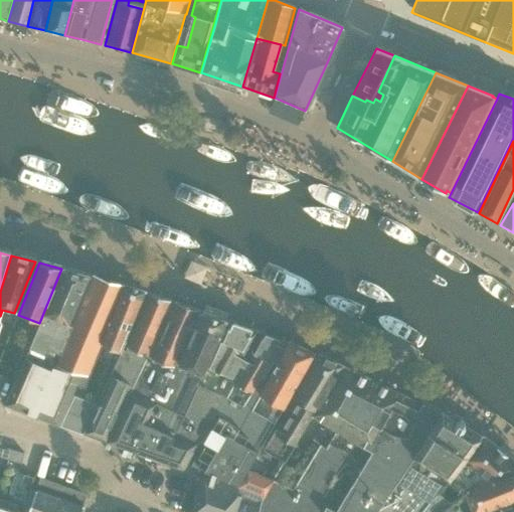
[(61,269),(39,323),(28,352),(38,356),(42,355),(44,350),(53,354),(73,309),(88,276),(62,269),(61,269)]
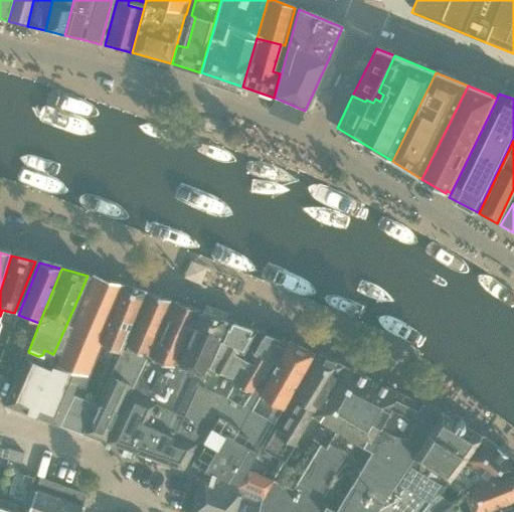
[(73,309),(53,354),(47,368),(50,369),(49,371),(24,360),(3,407),(29,418),(58,428),(76,387),(83,390),(89,378),(102,347),(125,287),(92,277),(77,310),(73,309)]
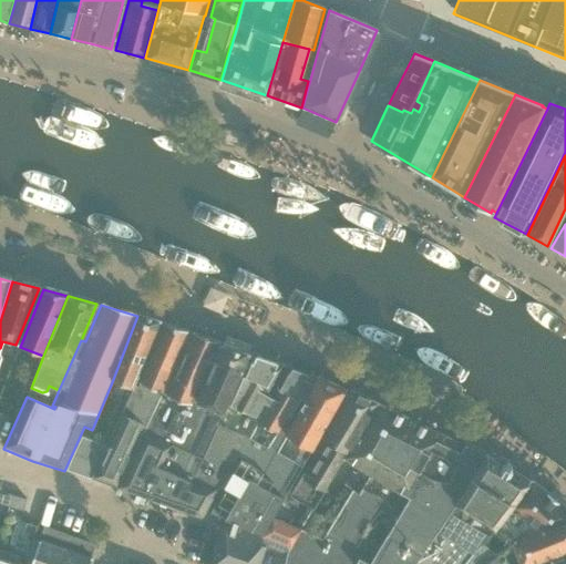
[(160,324),(137,316),(112,382),(132,390),(160,324)]
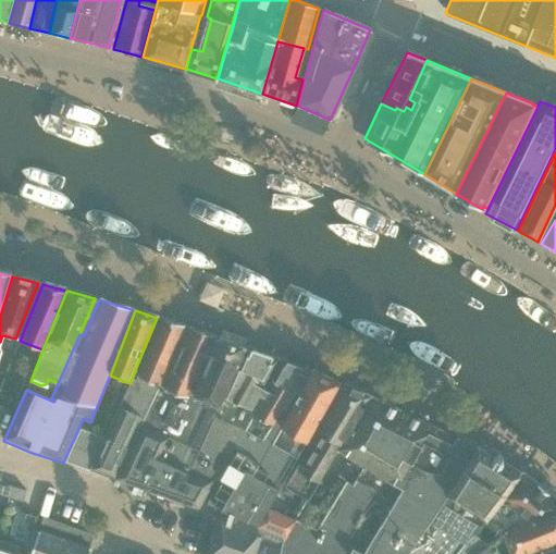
[(122,464),(123,464),(158,389),(155,388),(156,385),(159,386),(162,378),(184,327),(161,319),(136,377),(138,378),(137,380),(134,379),(91,471),(114,480),(122,464)]
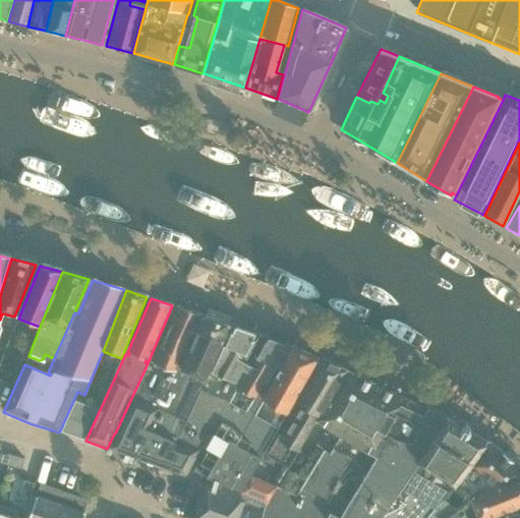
[(148,363),(115,434),(109,450),(137,460),(143,444),(146,445),(198,328),(195,327),(200,315),(177,307),(156,355),(152,353),(149,361),(146,360),(145,362),(148,363)]
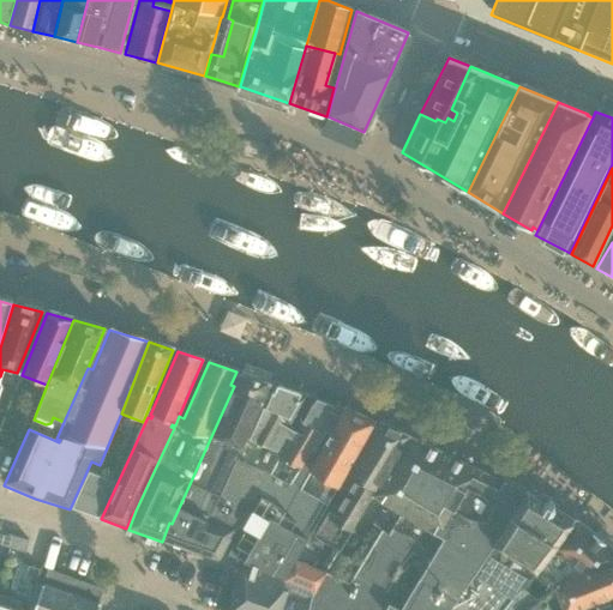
[(240,373),(234,386),(172,524),(164,538),(216,561),(230,529),(230,526),(209,517),(245,438),(269,384),(240,373)]
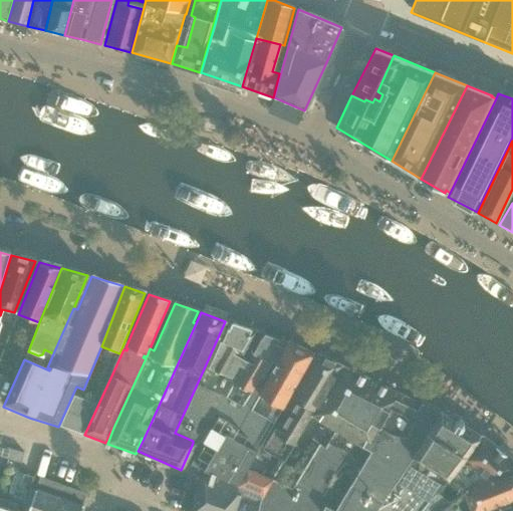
[(198,444),(240,368),(236,366),(256,331),(226,321),(206,366),(205,366),(175,433),(193,441),(193,443),(198,444)]
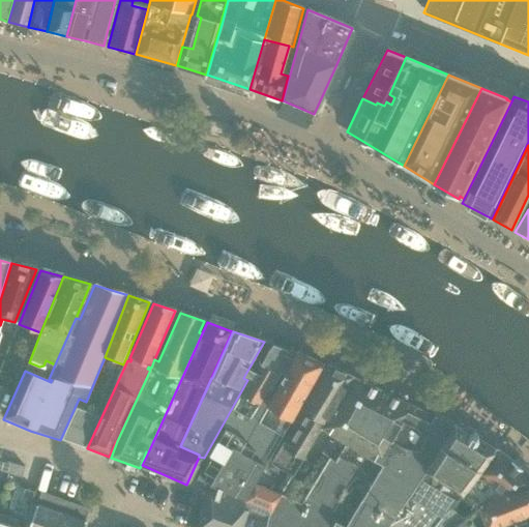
[(196,480),(209,487),(231,448),(239,452),(295,354),(268,344),(247,380),(204,458),(207,459),(196,480)]
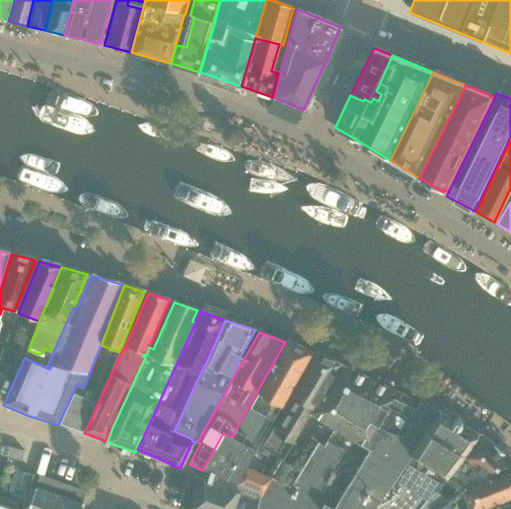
[(286,341),(285,342),(231,437),(223,433),(202,470),(237,484),(245,468),(310,353),(286,341)]
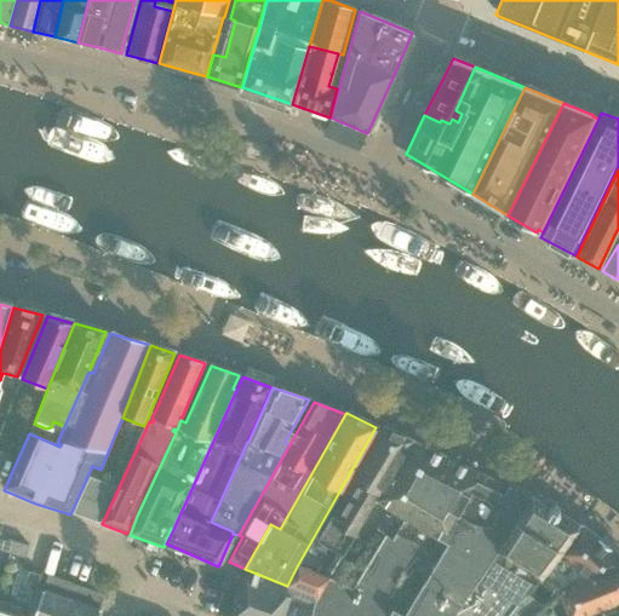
[(362,523),(376,501),(411,442),(383,429),(353,481),(356,482),(340,517),(333,513),(316,542),(342,557),(362,523)]
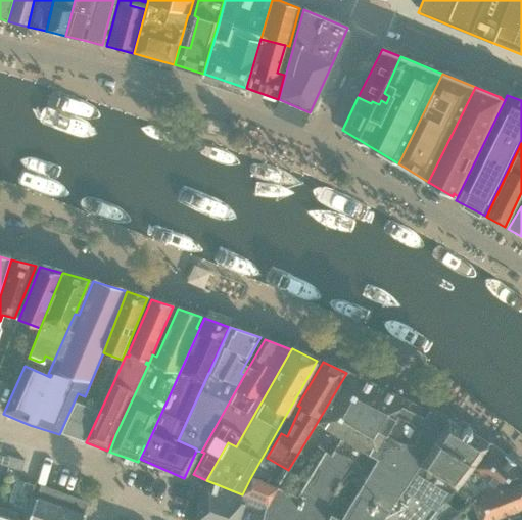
[(326,437),(319,450),(330,457),(371,384),(346,373),(317,423),(333,433),(329,439),(326,437)]
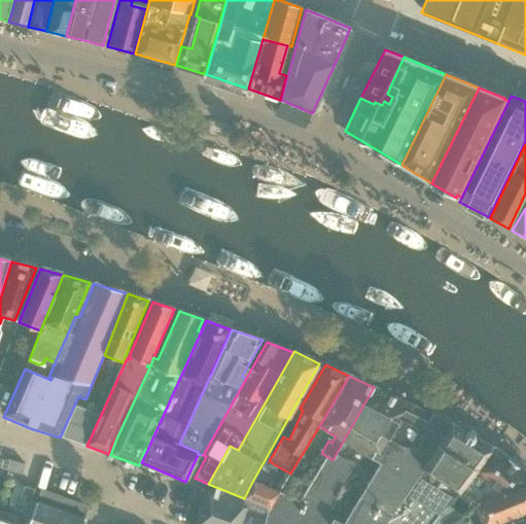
[(414,407),(374,387),(332,460),(321,453),(292,498),(278,493),(269,508),(267,517),(264,523),(330,523),(332,519),(335,513),(339,505),(350,513),(380,459),(382,460),(384,460),(414,407)]
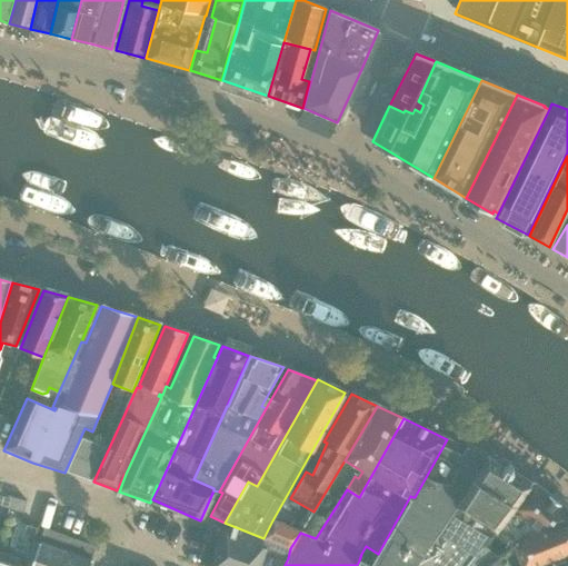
[(106,448),(80,439),(66,473),(90,482),(106,448)]
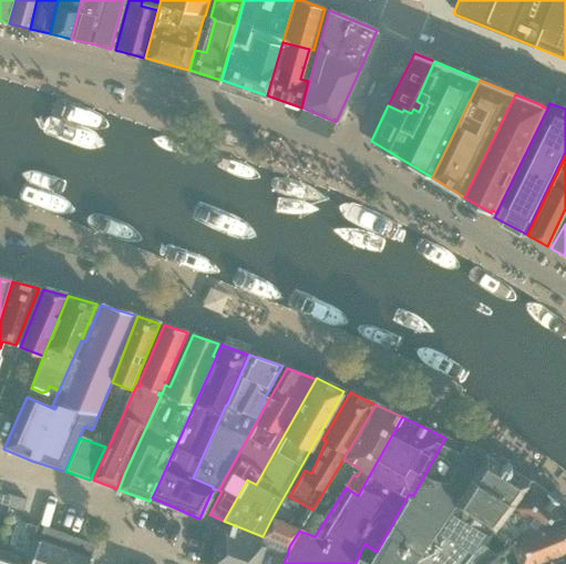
[(462,445),(445,438),(413,495),(411,495),(388,536),(388,535),(372,563),(364,563),(358,559),(356,563),(487,563),(497,556),(481,545),(530,481),(486,454),(463,443),(462,445)]
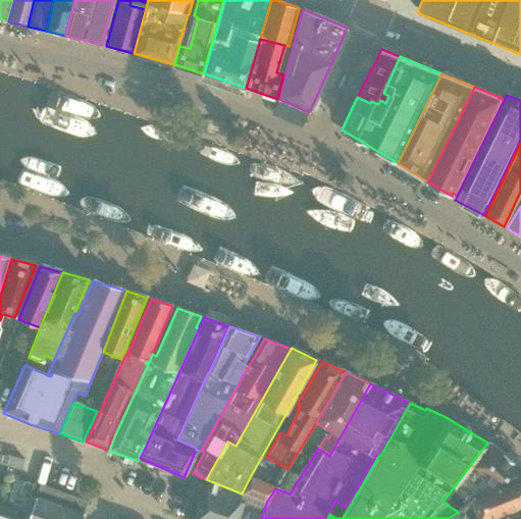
[(2,445),(0,444),(0,465),(8,468),(11,458),(0,454),(2,445)]
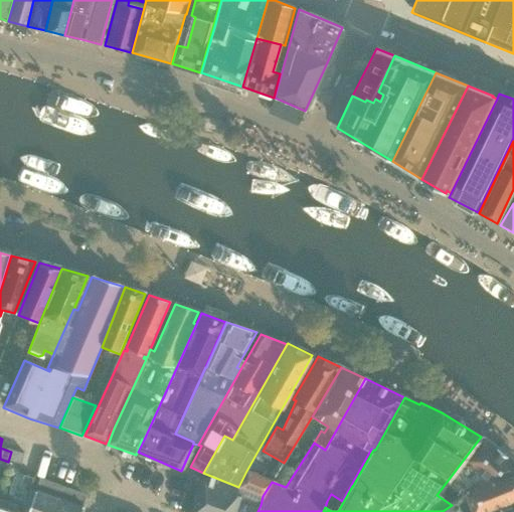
[(448,483),(464,495),(474,487),(513,470),(513,462),(483,438),(448,483)]
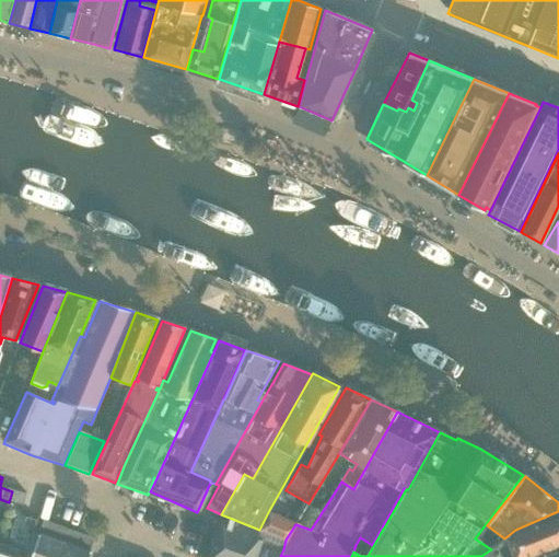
[(24,495),(12,491),(9,502),(21,506),(24,495)]
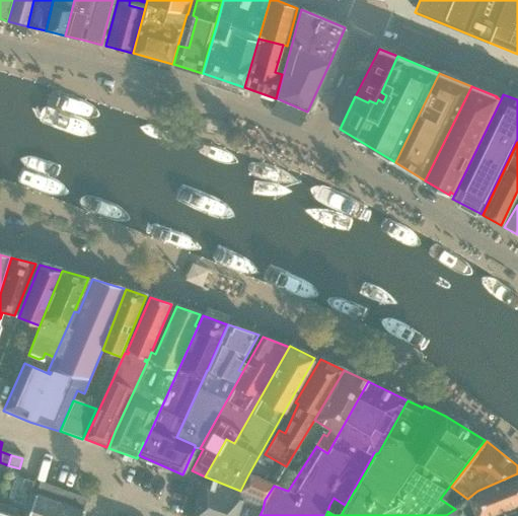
[(517,473),(477,491),(467,499),(458,506),(462,515),(489,515),(517,504),(517,473)]
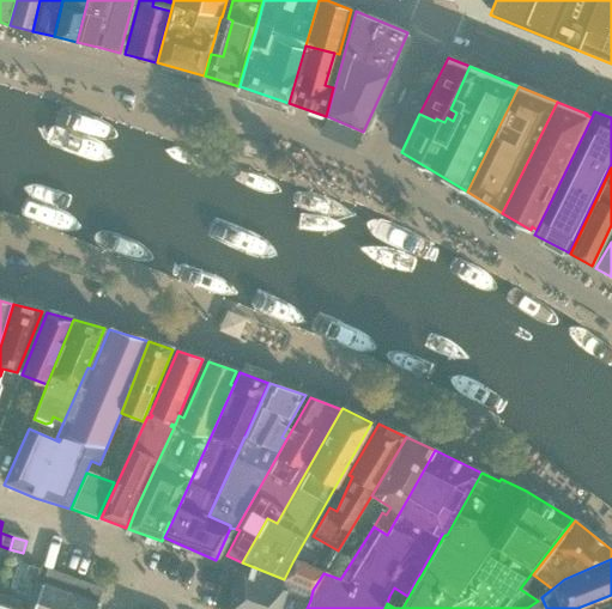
[(313,590),(323,573),(294,560),(284,579),(242,562),(224,608),(280,608),(286,592),(310,601),(313,590)]
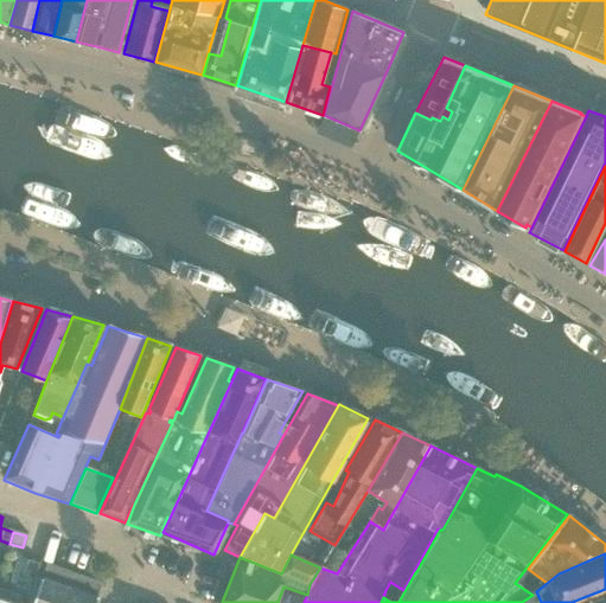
[(102,584),(46,565),(43,575),(100,594),(102,584)]
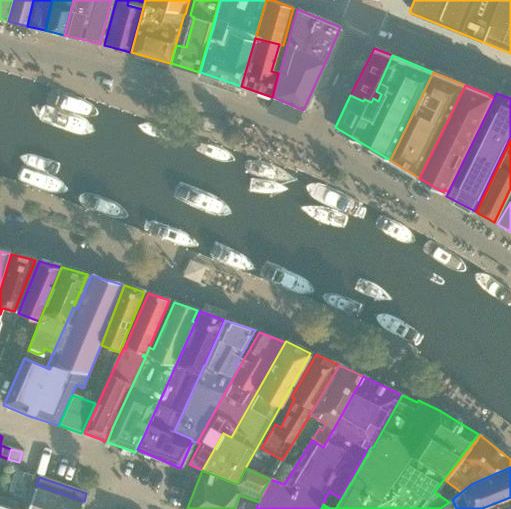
[(81,508),(82,506),(31,489),(24,508),(81,508)]
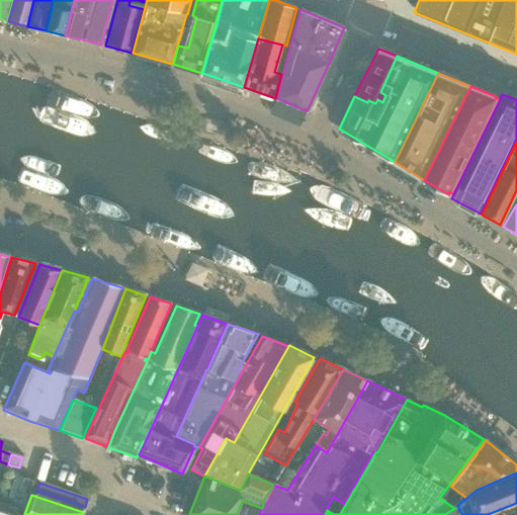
[(11,514),(4,512),(6,506),(0,503),(0,514),(11,514)]
